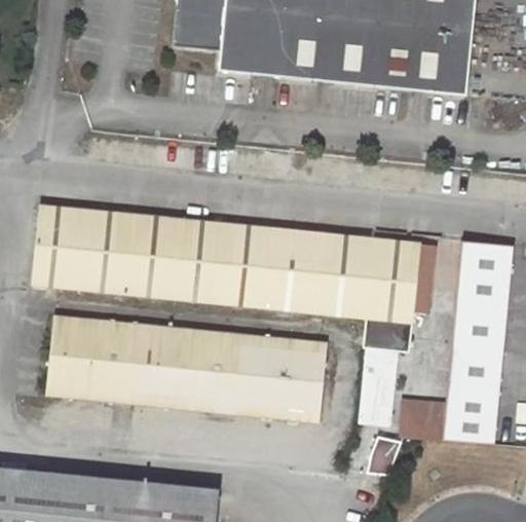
[(464,94),(474,0),(177,0),(173,43),(219,48),(216,69),(464,94)]
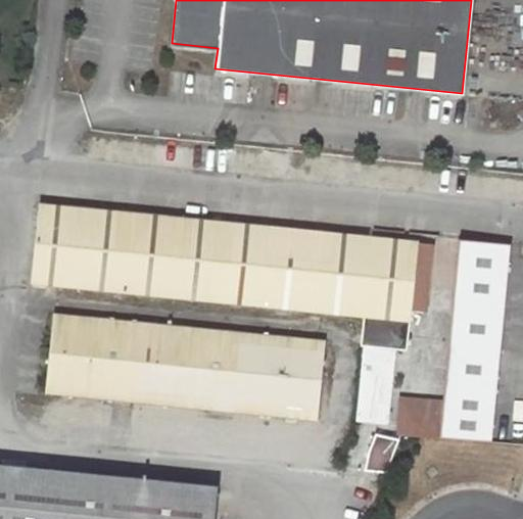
[(41,203),(32,281),(412,317),(420,240),(41,203)]
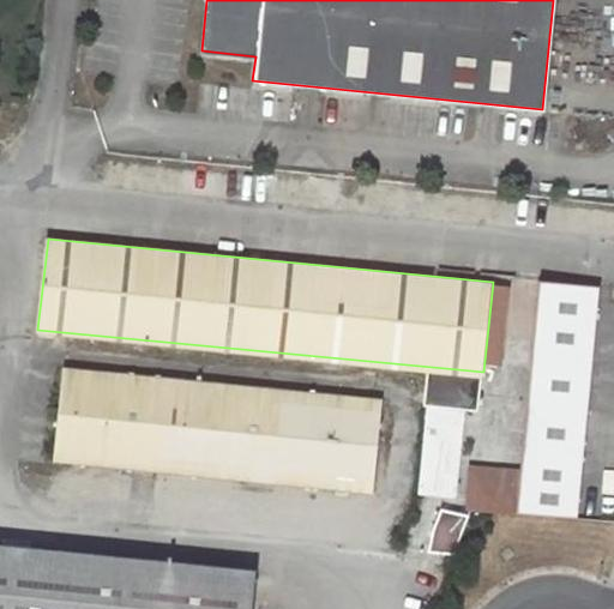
[(540,278),(517,511),(577,514),(597,283),(540,278)]
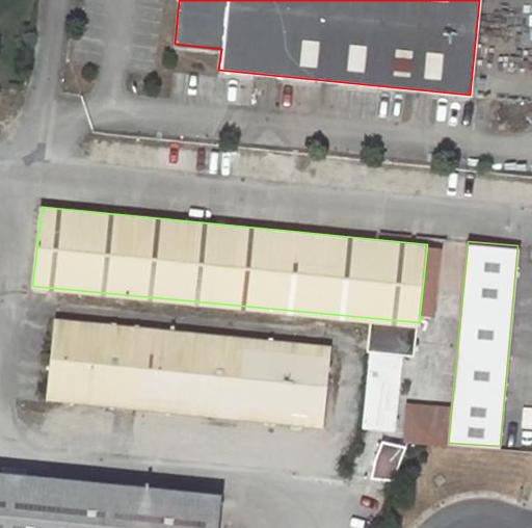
[(55,318),(48,397),(323,424),(331,345),(55,318)]
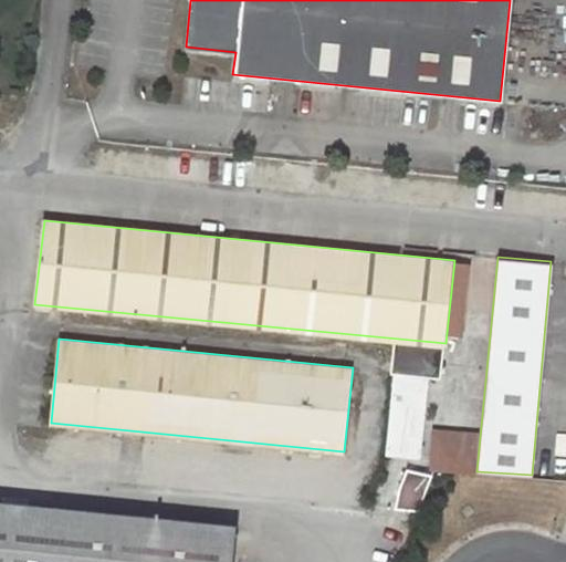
[(412,511),(426,469),(404,462),(390,505),(412,511)]
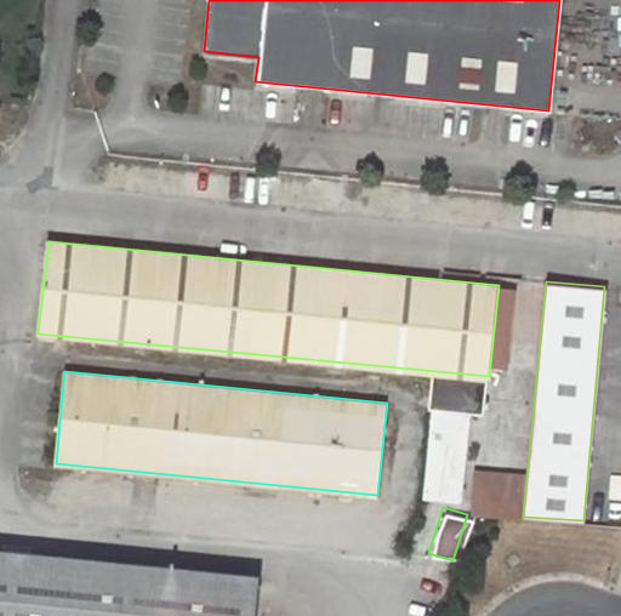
[(0,615),(254,615),(257,574),(0,548),(0,615)]
